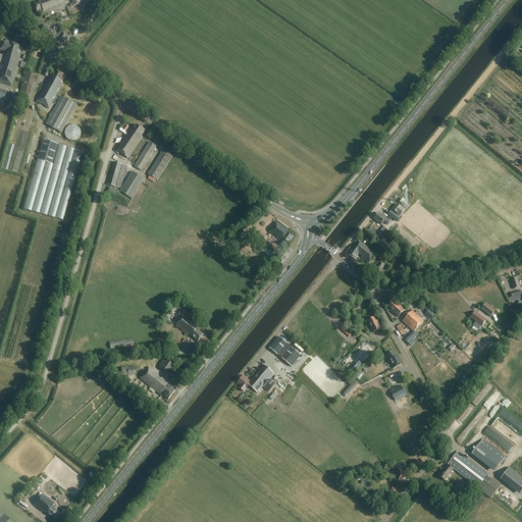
[(44,0),(45,1),(35,4),(38,12),(44,10),(44,13),(45,16),(46,18),(49,17),(48,15),(47,12),(64,6),(61,0),(44,0)]
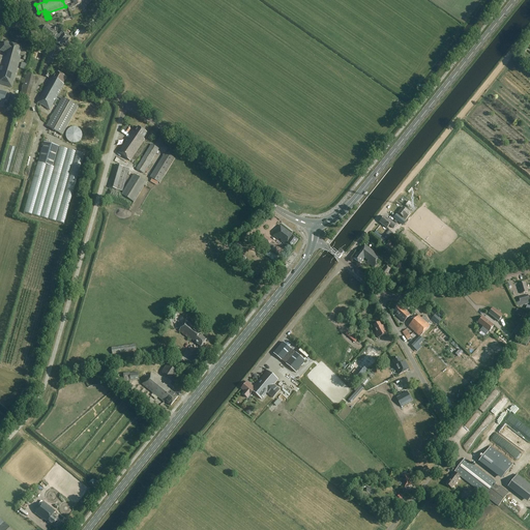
[(57,40),(57,41),(58,42),(57,43),(61,47),(63,43),(64,45),(70,37),(64,32),(62,31),(59,35),(46,26),(42,30),(57,40)]
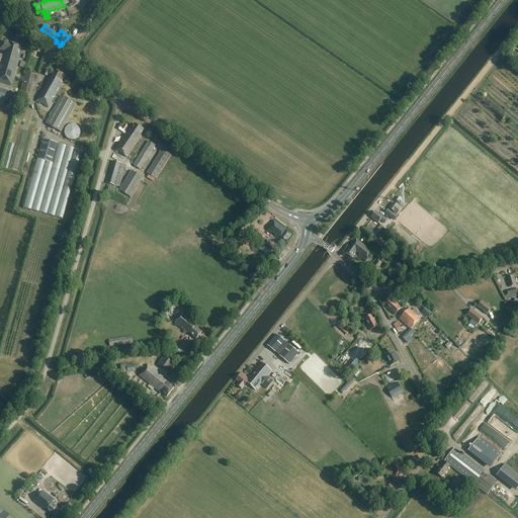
[(0,66),(1,66),(0,69),(0,82),(11,86),(20,56),(18,55),(21,47),(9,42),(9,41),(7,41),(6,41),(5,41),(4,45),(2,45),(0,49),(0,50),(6,52),(7,49),(8,50),(6,57),(4,57),(4,56),(0,55),(0,66)]
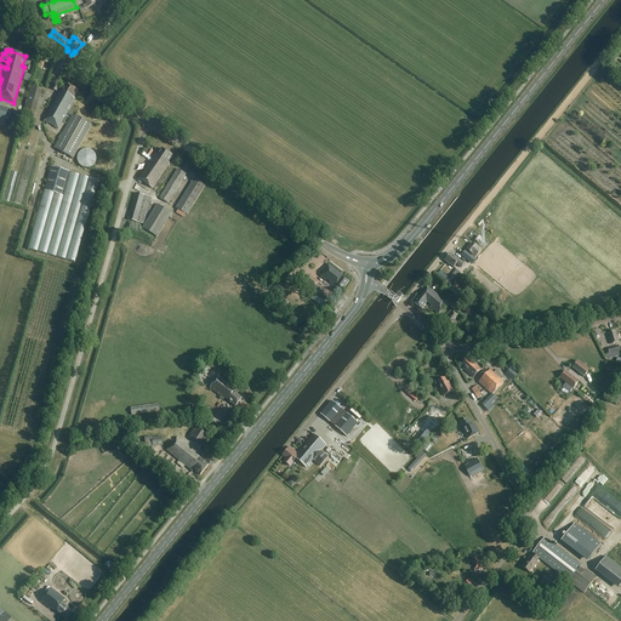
[(78,92),(66,85),(62,91),(61,91),(44,120),(58,129),(67,114),(72,117),(55,147),(73,158),(91,125),(68,112),(75,100),(74,98),(78,92)]
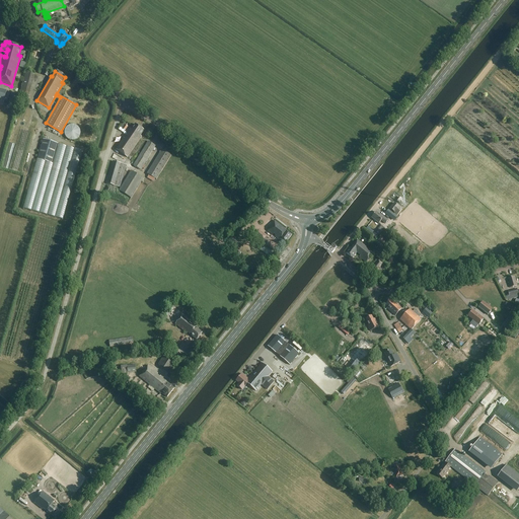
[(30,93),(33,81),(34,75),(25,72),(18,100),(26,102),(29,93),(30,93)]
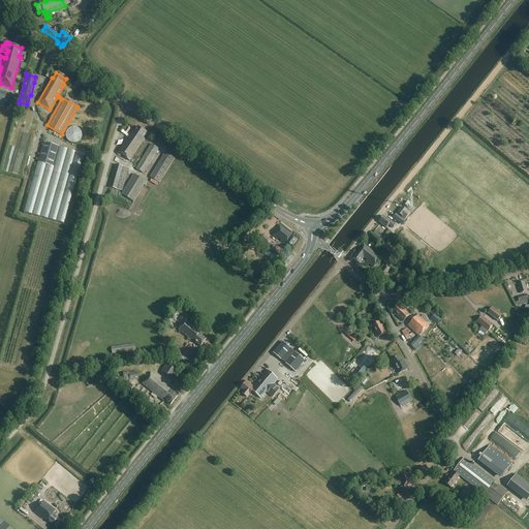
[(6,93),(0,90),(0,106),(3,107),(5,100),(8,101),(10,94),(6,93)]
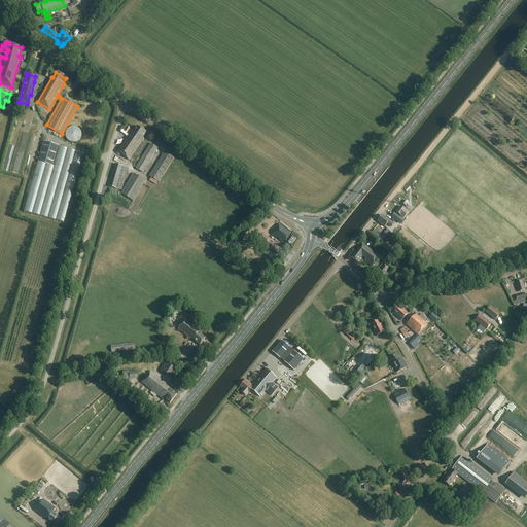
[(65,133),(65,135),(65,136),(66,137),(66,139),(67,140),(68,141),(69,141),(70,142),(71,143),(73,143),(74,143),(75,142),(77,142),(78,141),(79,141),(80,140),(80,139),(81,137),(81,136),(81,135),(81,133),(81,132),(80,131),(79,130),(78,129),(77,128),(76,127),(75,127),(73,127),(72,127),(71,127),(69,128),(68,129),(67,130),(66,131),(66,132),(65,133)]
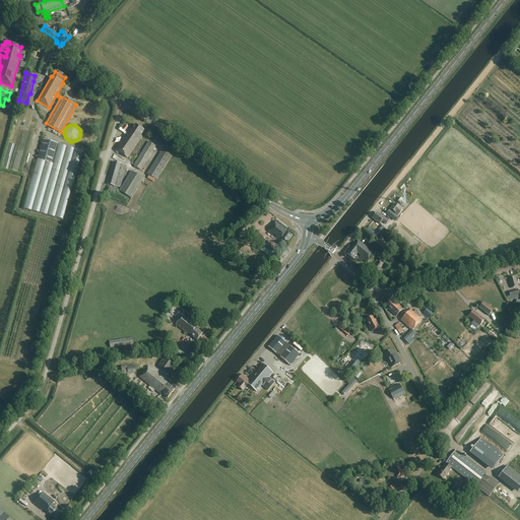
[(141,136),(144,131),(135,125),(132,130),(130,129),(116,149),(128,157),(142,137),(141,136)]
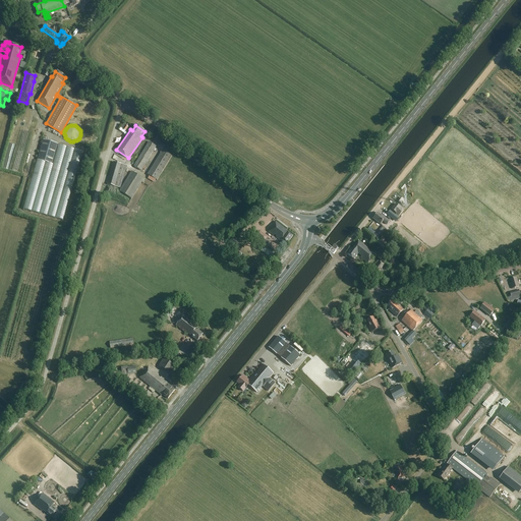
[(53,165),(58,145),(43,139),(38,160),(53,165)]
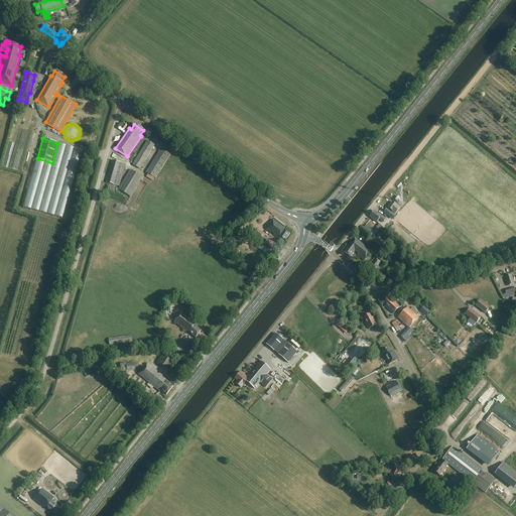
[(140,169),(154,145),(147,141),(132,164),(140,169)]
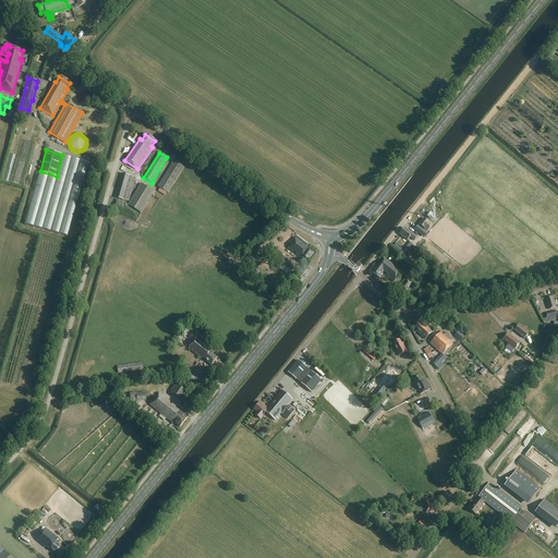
[(88,161),(62,155),(57,177),(40,171),(25,223),(68,235),(88,161)]
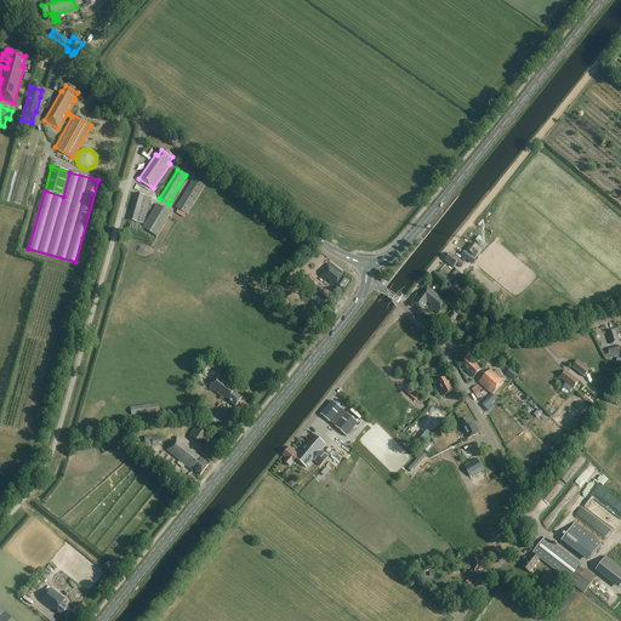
[(194,180),(176,209),(178,210),(176,214),(183,217),(186,215),(187,215),(205,187),(194,180)]
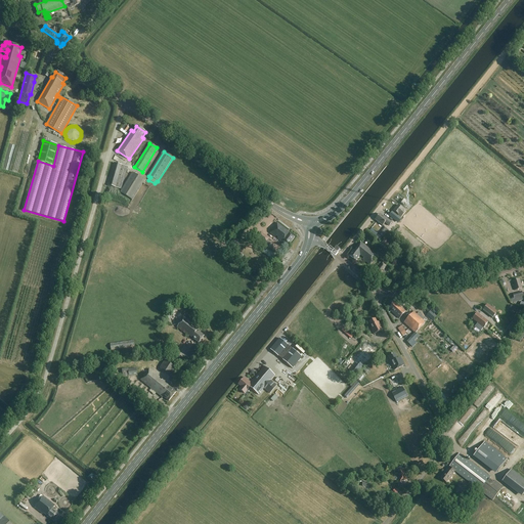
[(107,185),(121,189),(128,167),(114,163),(107,185)]
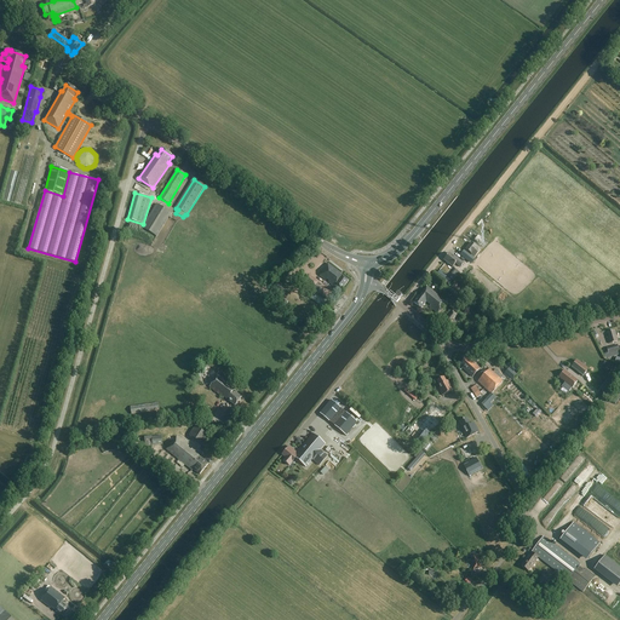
[(156,204),(143,224),(142,228),(156,237),(172,213),(156,204)]
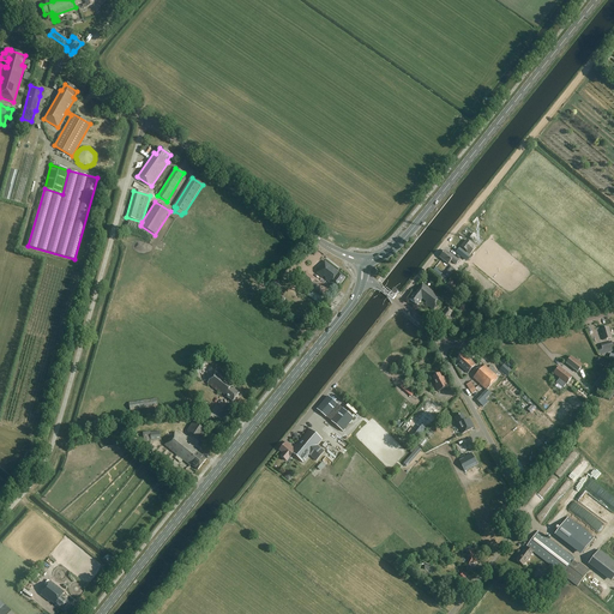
[(468,252),(467,253),(470,256),(476,248),(467,240),(462,247),(468,252)]
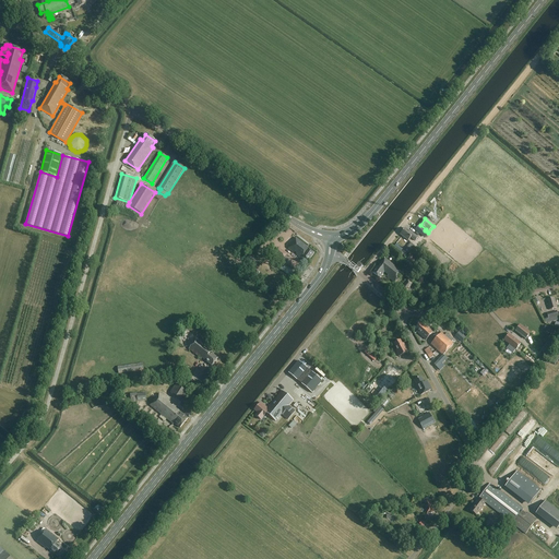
[(424,236),(426,233),(418,226),(415,230),(424,236)]
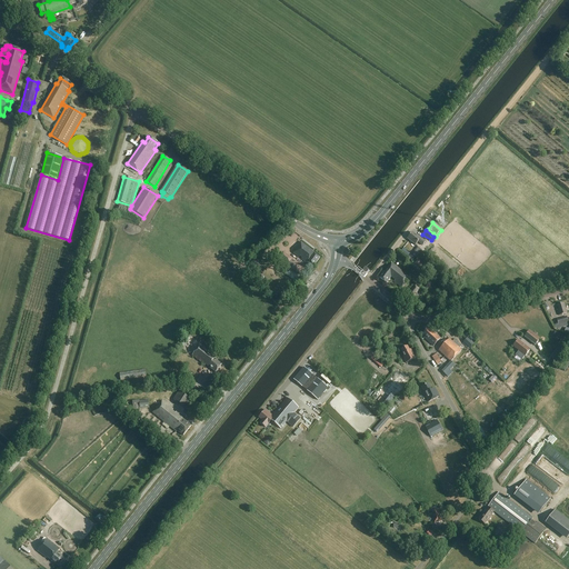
[(422,246),(425,241),(418,236),(417,237),(412,232),(407,239),(415,245),(418,241),(422,246)]
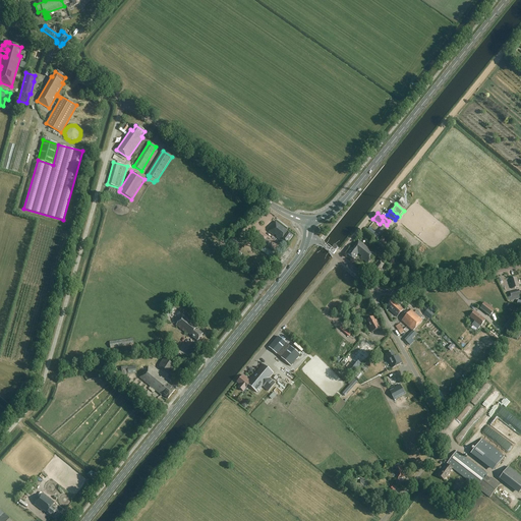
[(286,244),(293,236),(286,231),(287,230),(275,222),(270,228),(271,229),(269,232),(281,241),(281,240),(286,244)]
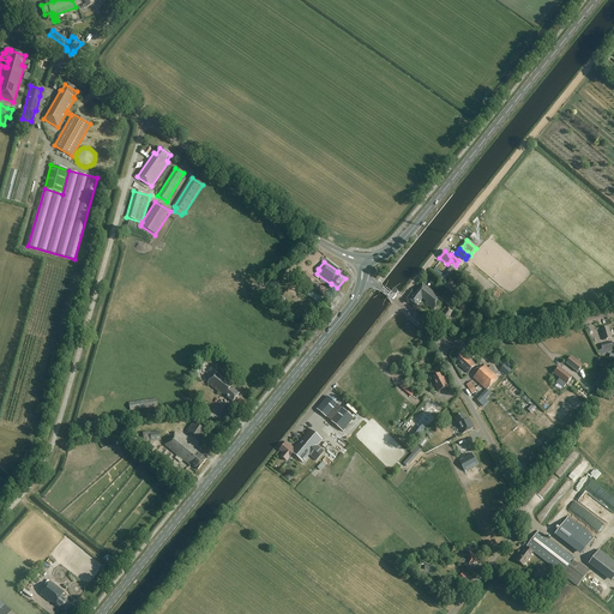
[(451,268),(444,276),(449,280),(456,271),(451,268)]
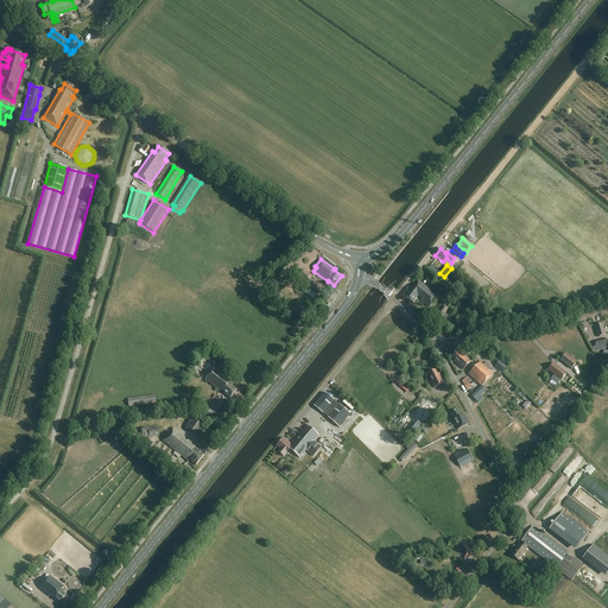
[(305,286),(311,278),(303,271),(296,279),(305,286)]
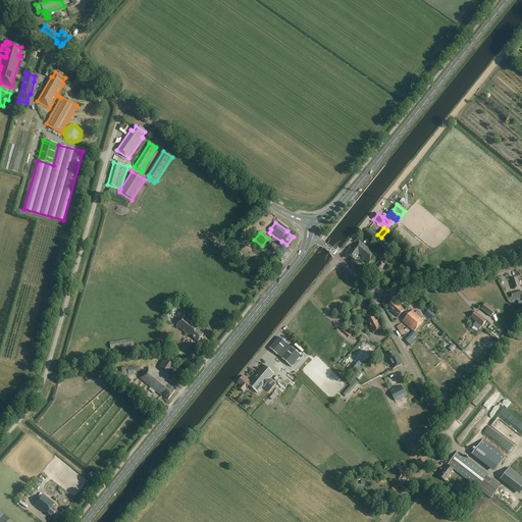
[(383,239),(378,245),(381,249),(384,246),(386,248),(389,245),(383,239)]
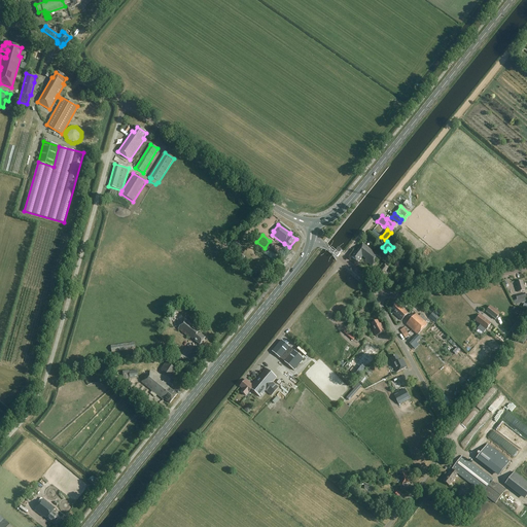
[(372,267),(380,256),(363,244),(356,253),(355,252),(351,257),(358,262),(362,256),(366,259),(365,261),(372,267)]
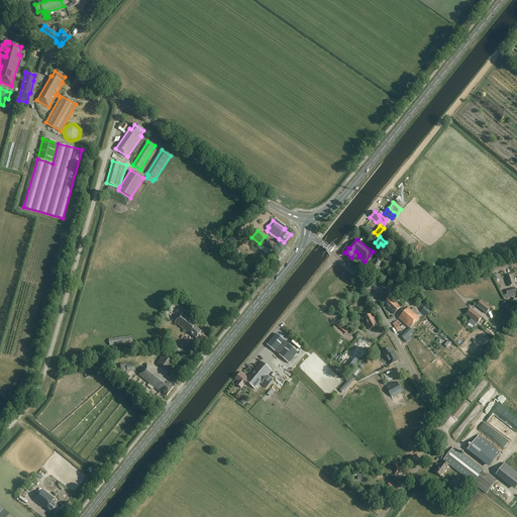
[(259,248),(269,256),(272,252),(263,246),(262,248),(261,246),(259,248)]
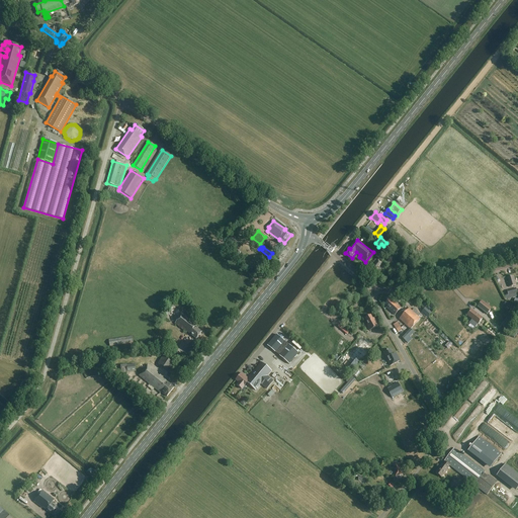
[(372,267),(376,270),(378,267),(379,267),(381,263),(377,260),(372,267)]
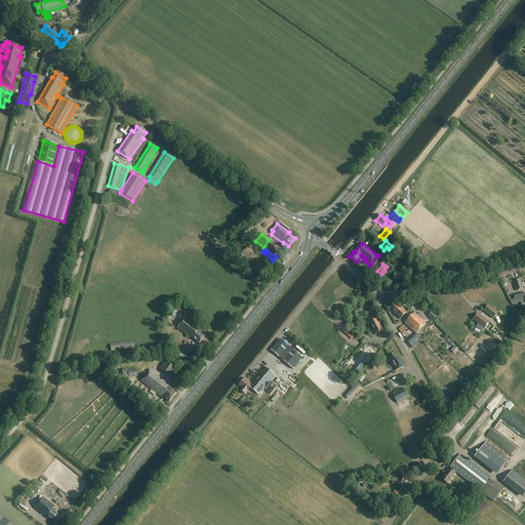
[(516,291),(523,289),(520,280),(514,281),(515,285),(514,285),(516,291)]
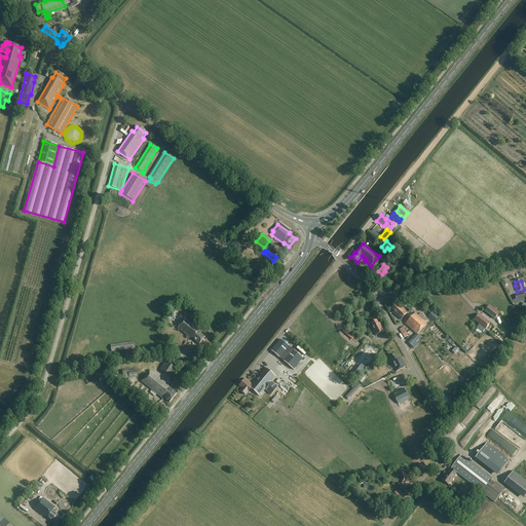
[(517,304),(525,302),(523,293),(515,295),(517,304)]
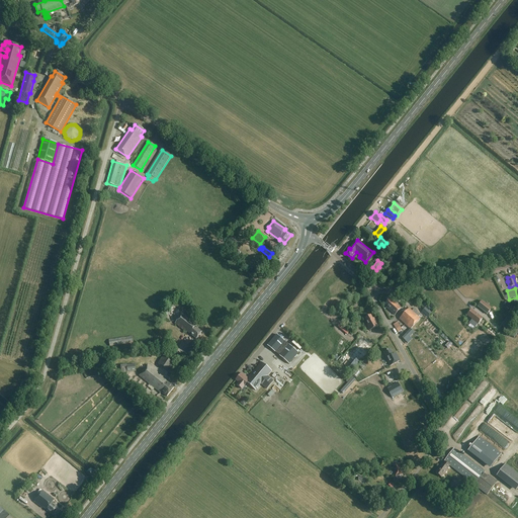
[(393,301),(390,299),(386,304),(389,306),(386,308),(395,316),(402,309),(394,301),(393,301)]
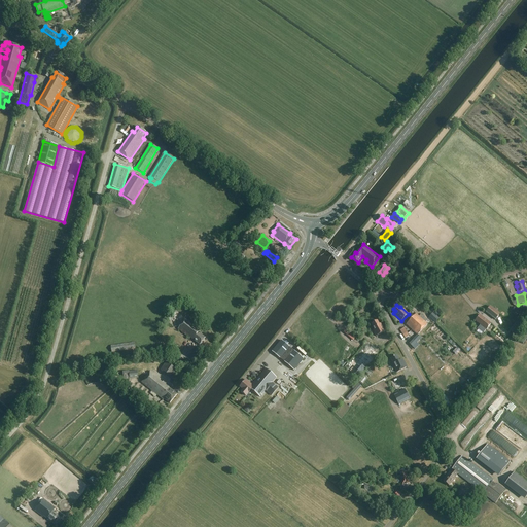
[(485,312),(495,320),(500,314),(490,306),(485,312)]
